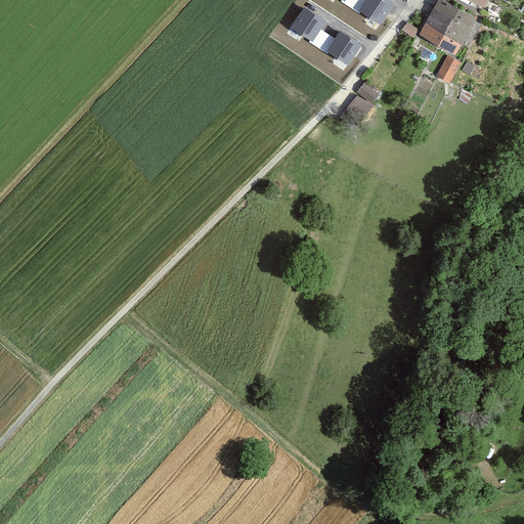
[(394,5),(386,0),(365,0),(359,10),(381,25),(394,5)]
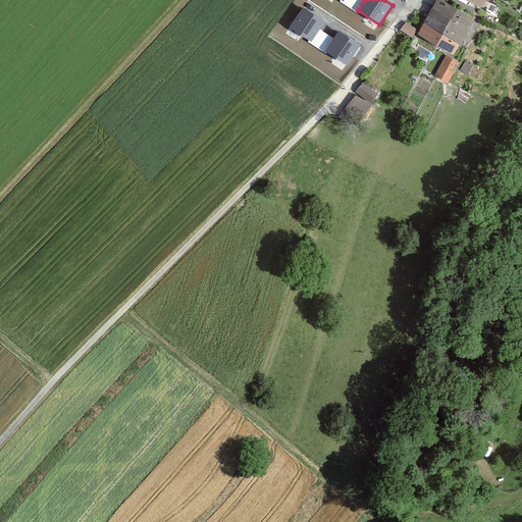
[(462,43),(477,17),(446,0),(437,0),(433,7),(454,18),(445,34),(462,43)]
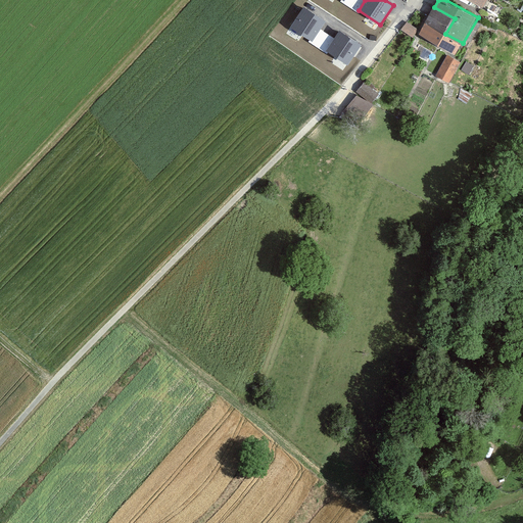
[(455,18),(434,7),(420,33),(458,54),(463,43),(445,34),(455,18)]
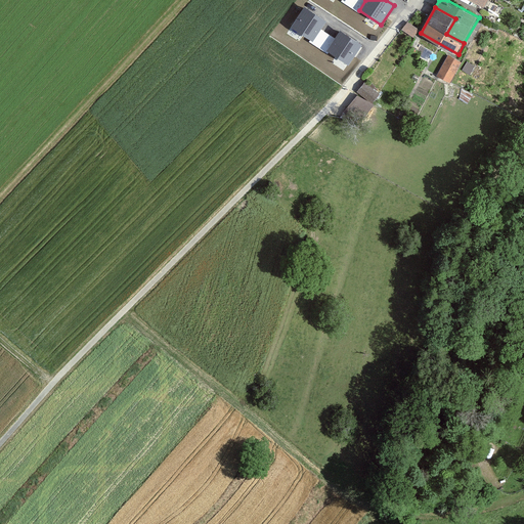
[(326,23),(305,8),(292,28),(313,42),(326,23)]
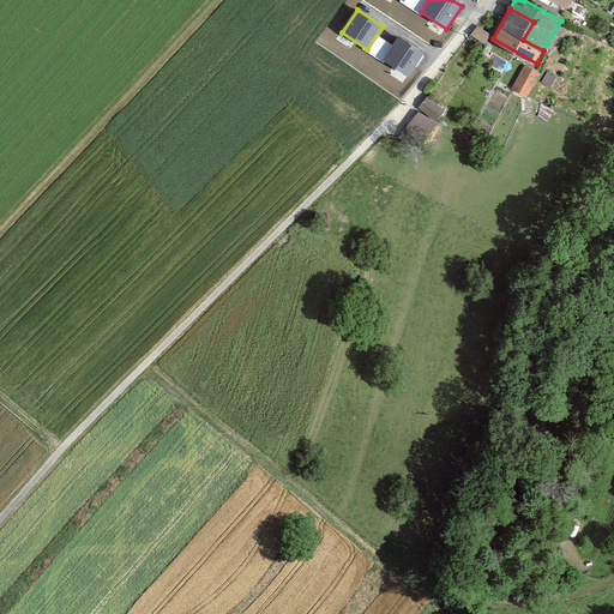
[(471,35),(486,44),(493,34),(477,24),(471,35)]
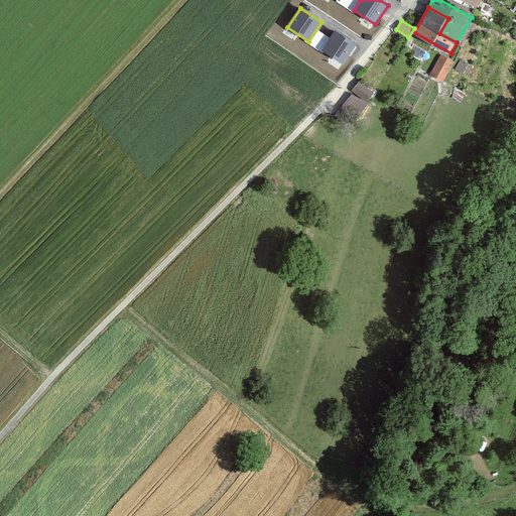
[(356,44),(335,30),(323,49),(344,63),(356,44)]
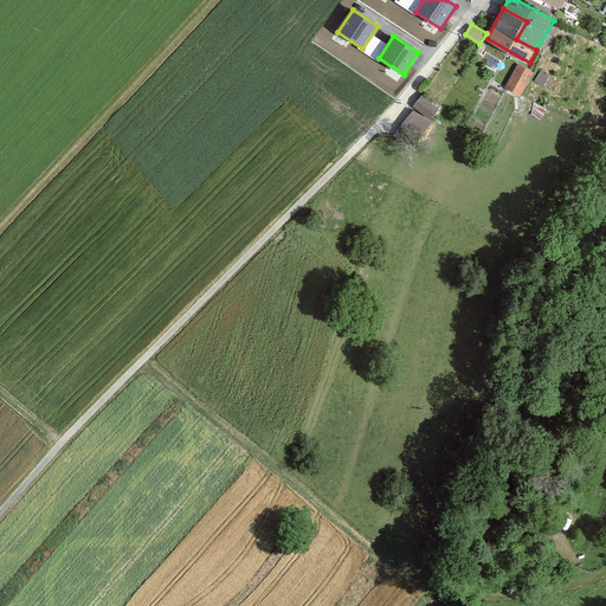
[(536,72),(519,63),(505,88),(522,96),(536,72)]
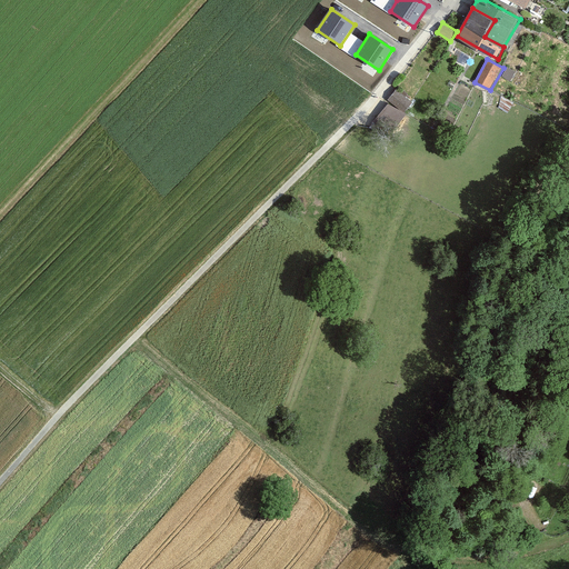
[(518,71),(508,67),(501,79),(511,83),(518,71)]
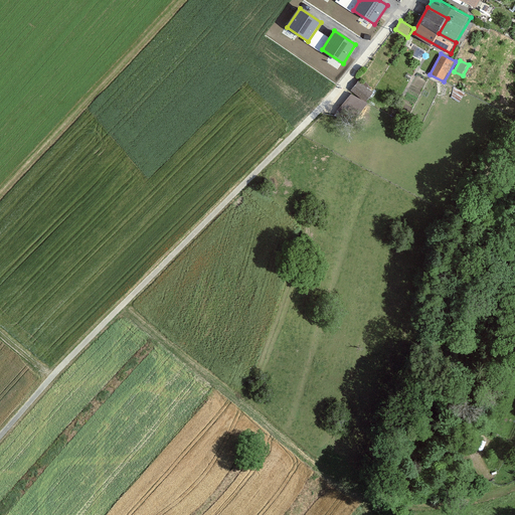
[(356,117),(374,89),(359,78),(340,107),(356,117)]
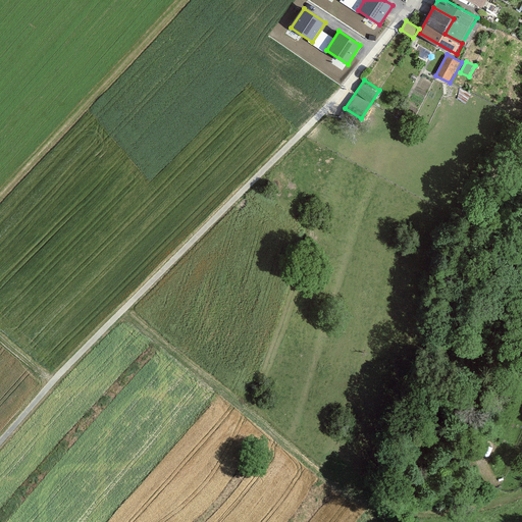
[(467,104),(472,93),(461,87),(455,99),(467,104)]
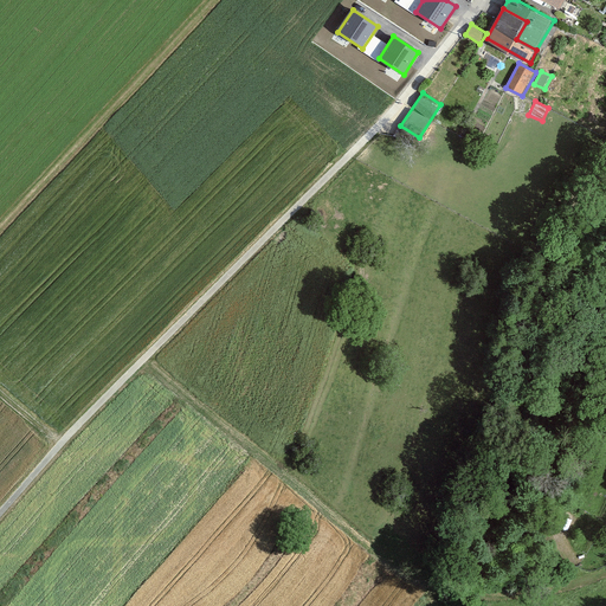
All buildings are outlined.
